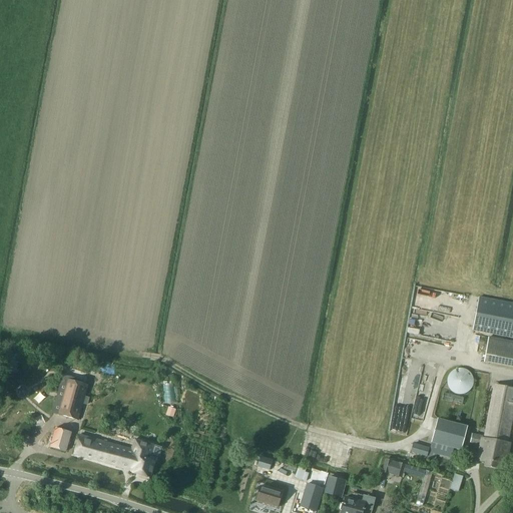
[(512,302),(480,296),(474,329),(512,336),(512,302)]
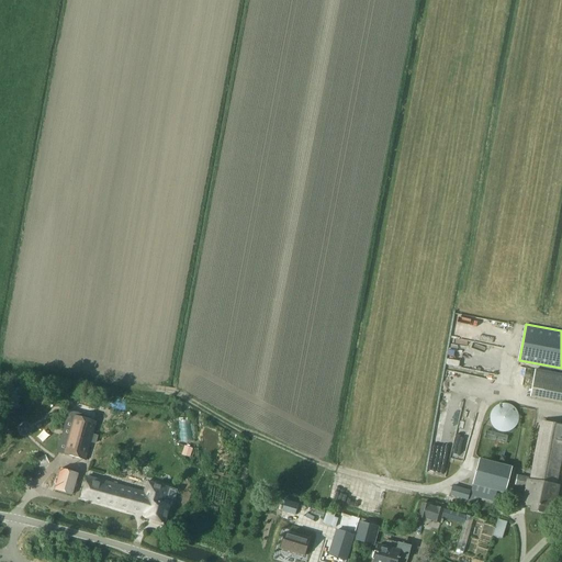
[(561,372),(536,368),(531,395),(561,401),(561,372)]
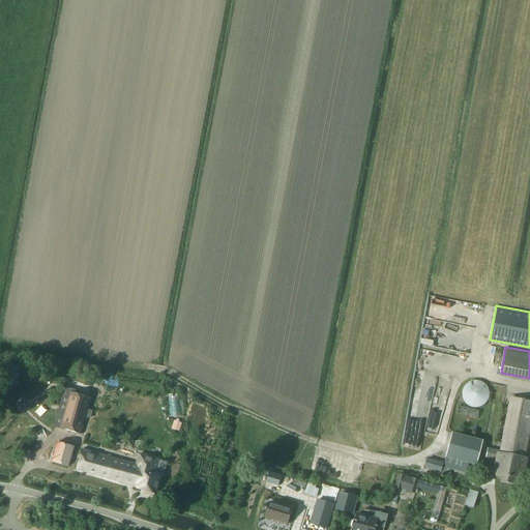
[(488,400),(489,396),(489,393),(489,390),(487,388),(484,385),(482,383),(479,382),(476,382),(473,382),(470,382),(468,384),(466,386),(464,388),(463,391),(462,394),(463,398),(464,401),(465,403),(467,406),(470,407),(473,408),(476,408),(479,408),(481,407),(484,405),(487,403),(488,400)]
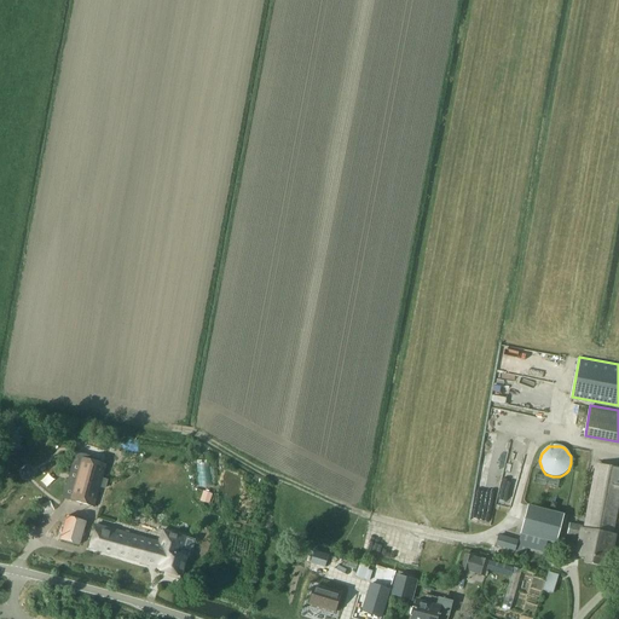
[(82,458),(70,501),(94,508),(100,487),(105,489),(108,480),(103,479),(106,466),(103,464),(94,462),(82,458)]
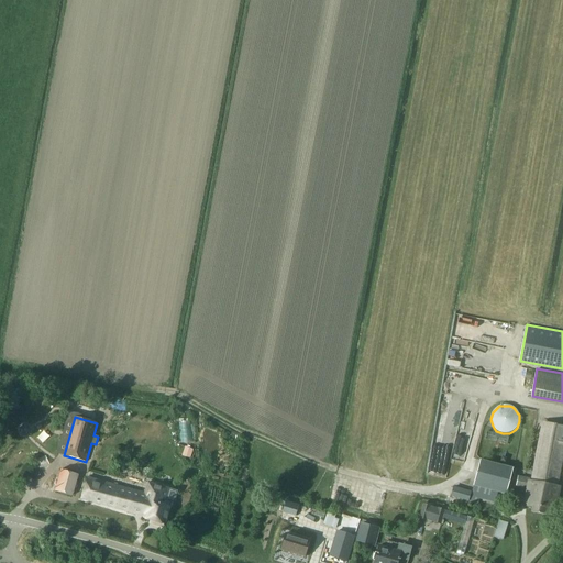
[(556,485),(562,451),(562,424),(543,421),(532,479),(518,477),(517,486),(527,488),(523,506),(533,508),(532,512),(545,515),(545,510),(555,511),(560,485),(556,485)]
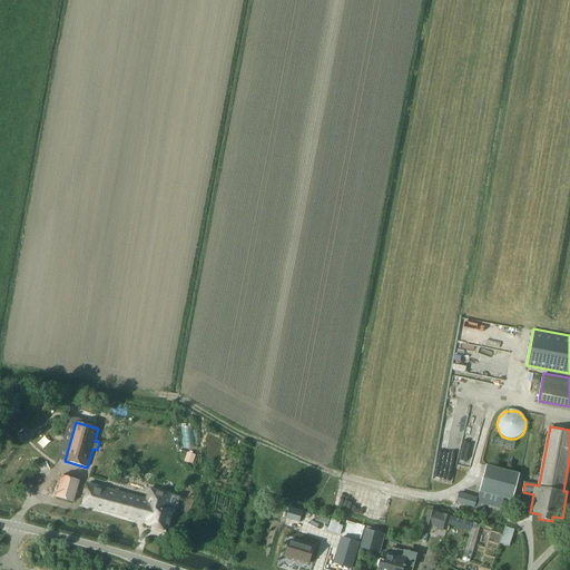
[(187,453),(185,462),(192,464),(195,457),(187,453)]
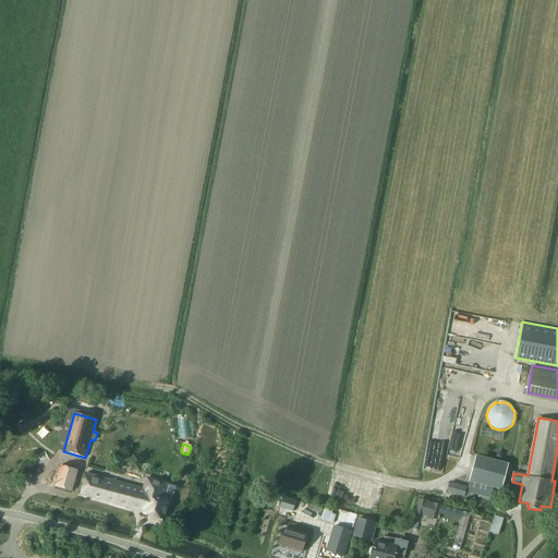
[(468,487),(465,498),(473,500),(475,495),(490,498),(493,488),(501,490),(508,464),(476,457),(474,462),(468,487)]
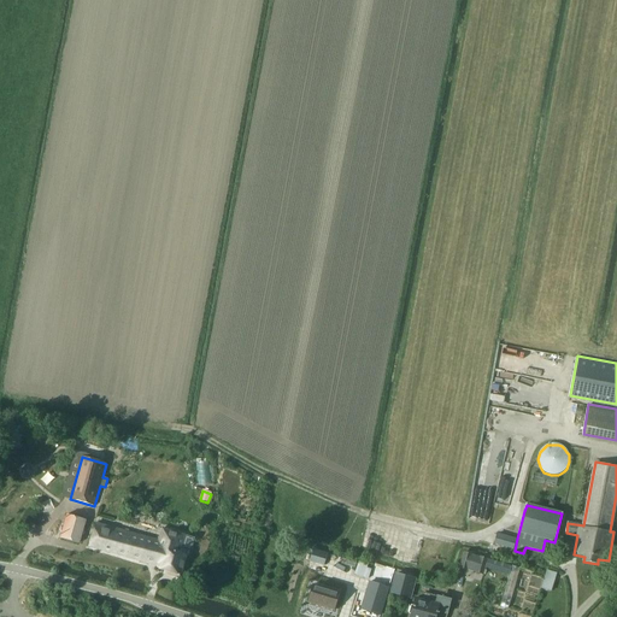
[(68,515),(60,539),(78,544),(86,519),(68,515)]
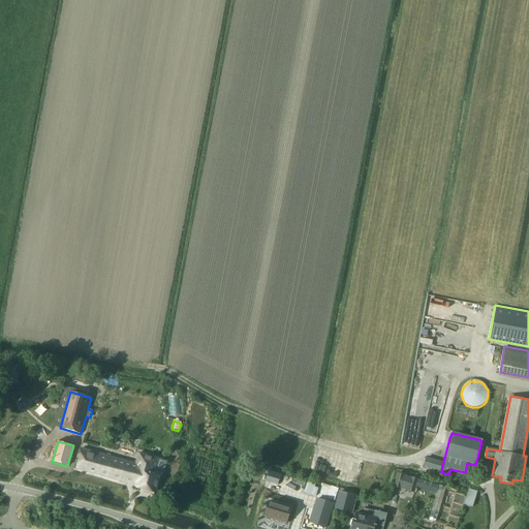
[(76,468),(135,486),(135,488),(145,490),(144,492),(154,495),(159,476),(148,473),(150,468),(154,469),(157,458),(139,453),(136,464),(82,448),(76,468)]
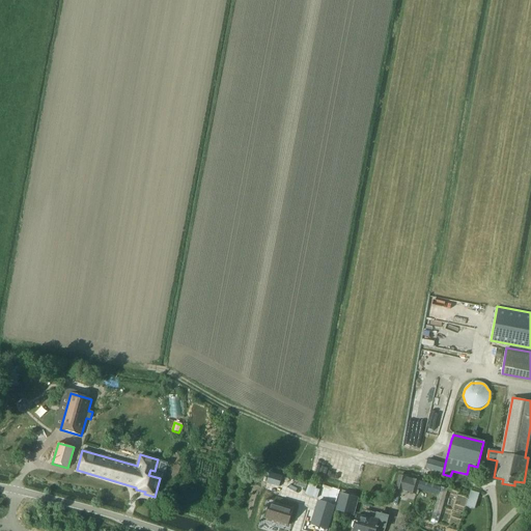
[(427,459),(425,468),(442,472),(444,465),(427,459)]
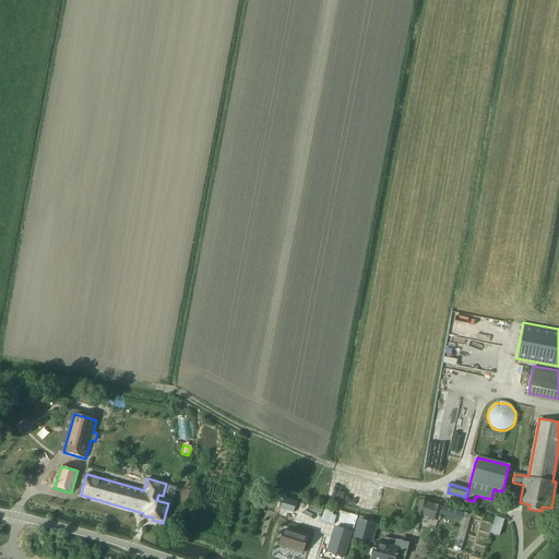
[(284,499),(281,509),(293,512),(296,502),(284,499)]
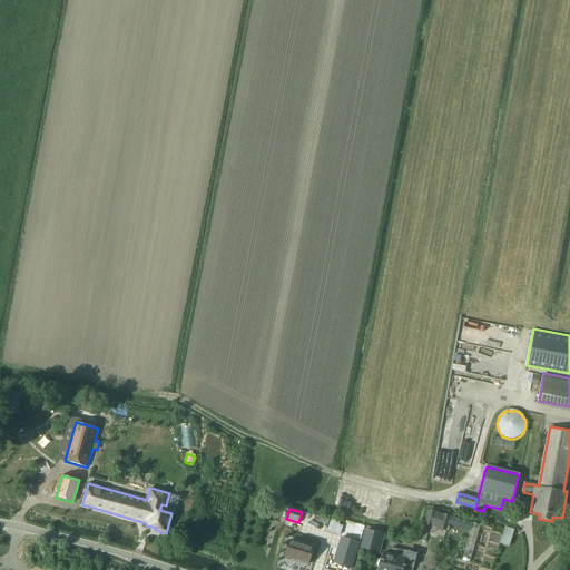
[(429,511),(424,524),(432,527),(433,519),(441,521),(440,529),(446,530),(449,522),(450,517),(429,511)]
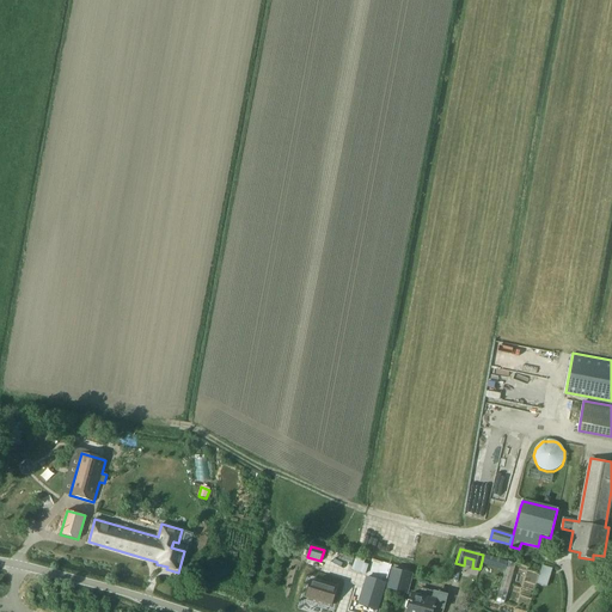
[(355,558),(352,569),(365,574),(368,567),(363,564),(365,561),(355,558)]
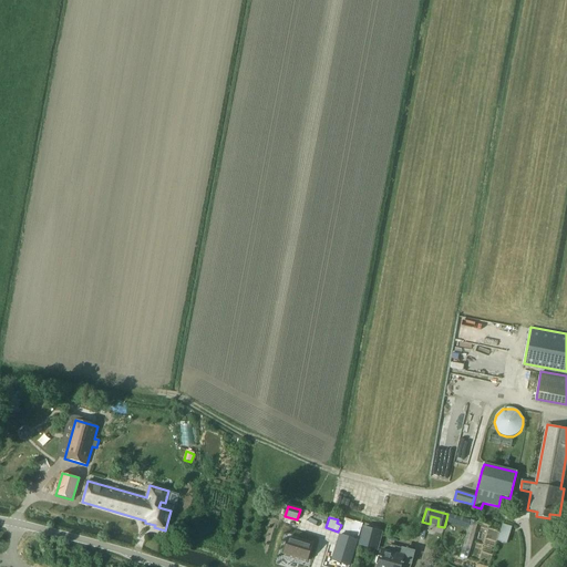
[(502,523),(496,539),(506,543),(512,526),(502,523)]
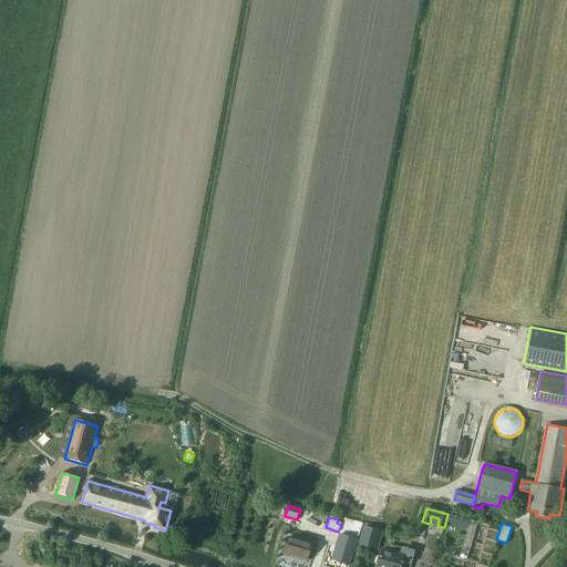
[(380,532),(364,527),(360,546),(373,549),(374,544),(377,545),(380,532)]
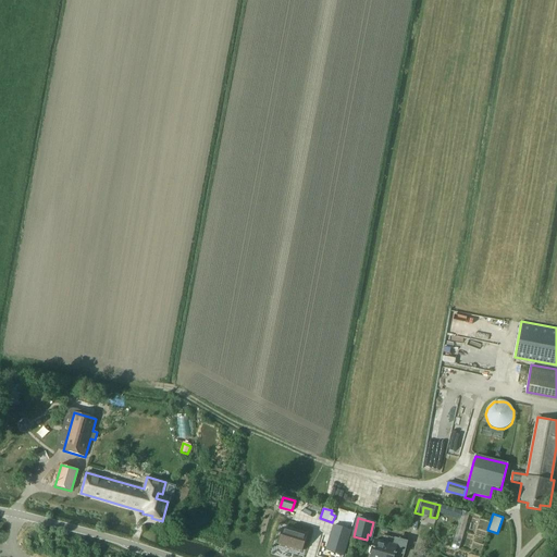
[(334,525),(326,551),(343,556),(351,531),(334,525)]
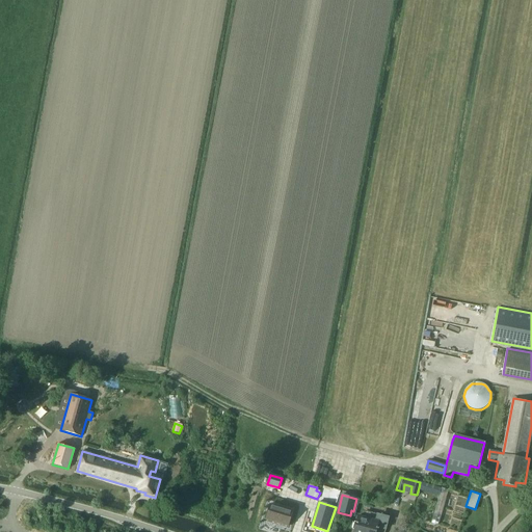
[(266,520),(288,527),(292,511),(270,505),(266,520)]
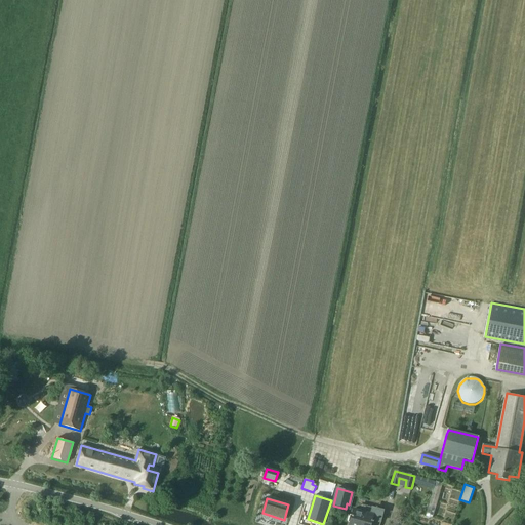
[(374,515),(350,509),(350,510),(353,510),(352,516),(348,515),(348,517),(351,517),(349,524),(370,524),(371,522),(380,524),(384,511),(376,509),(377,508),(376,508),(374,515)]
